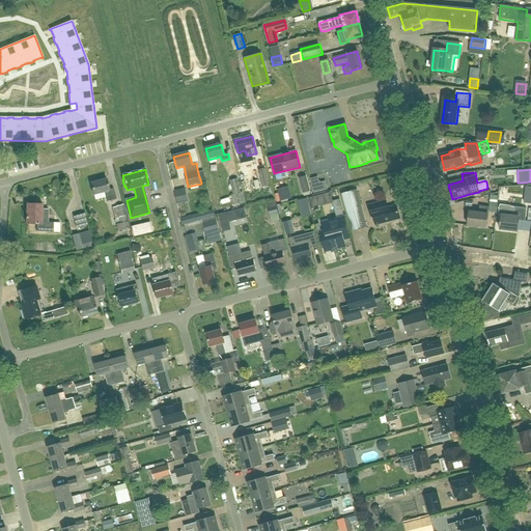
[(303,193),(311,191),(307,175),(299,177),(303,193)]
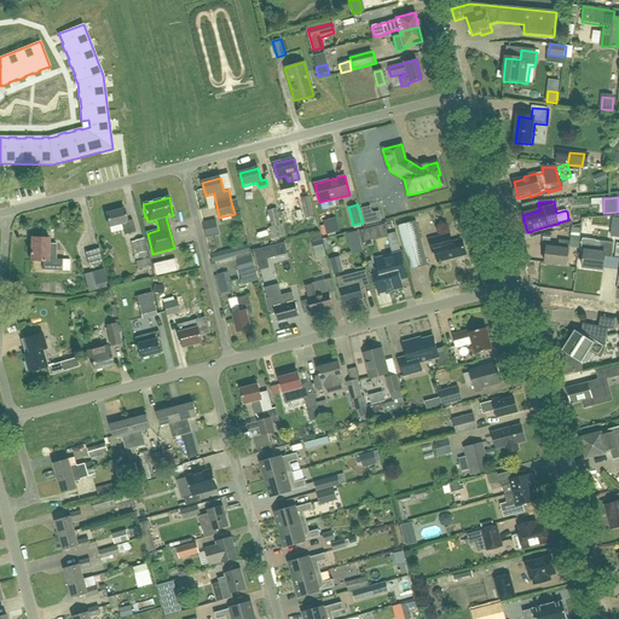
[(268,210),(273,227),(282,225),(277,208),(268,210)]
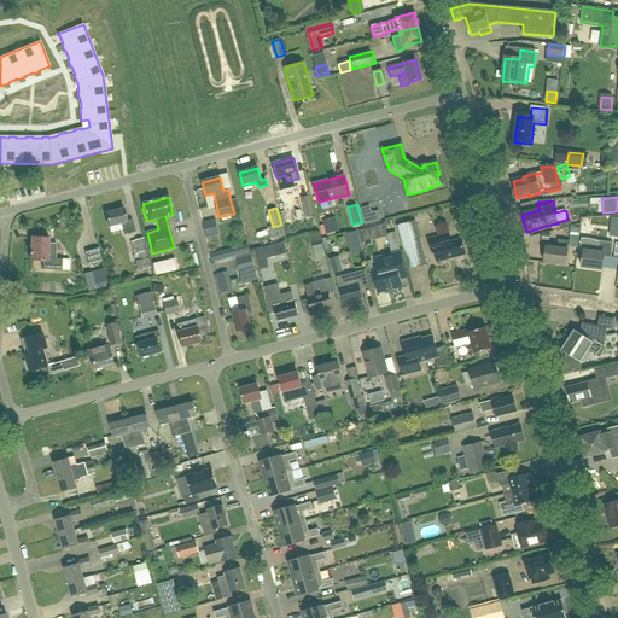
[(132,220),(127,221),(123,209),(105,214),(109,227),(122,223),(124,235),(135,233),(132,220)]
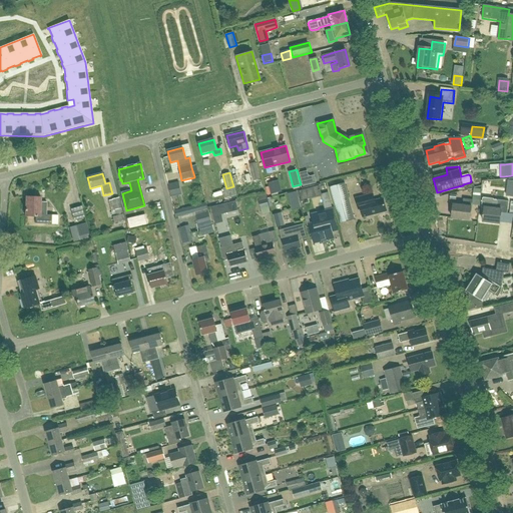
[(302,179),(304,186),(311,184),(309,179),(307,178),(302,179)]
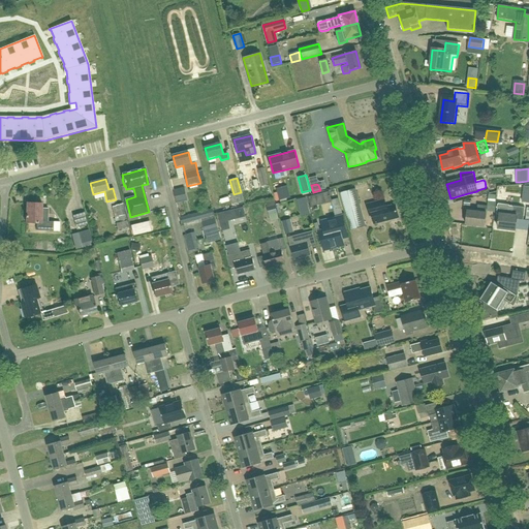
[(277,191),(279,200),(290,198),(287,188),(277,191)]
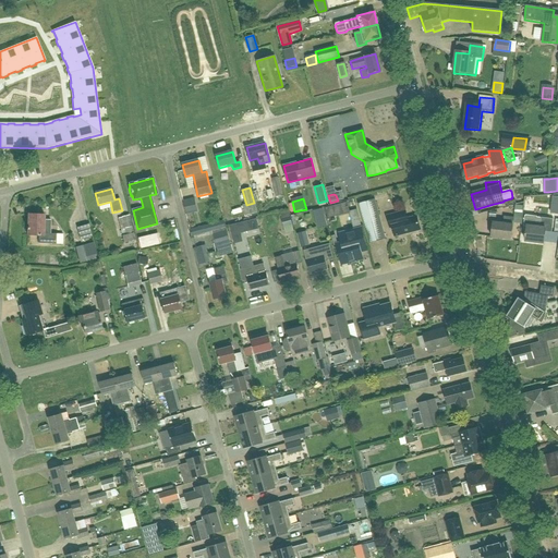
[(359,204),(370,243),(385,239),(374,199),(359,204)]
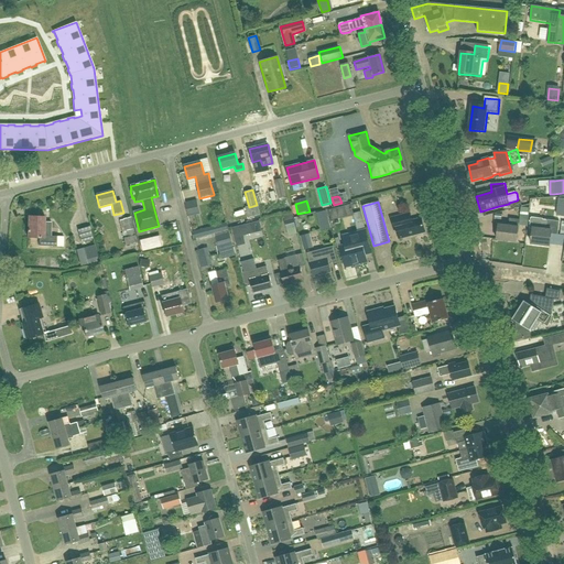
[(264,223),(289,216),(284,203),(261,209),(264,223)]
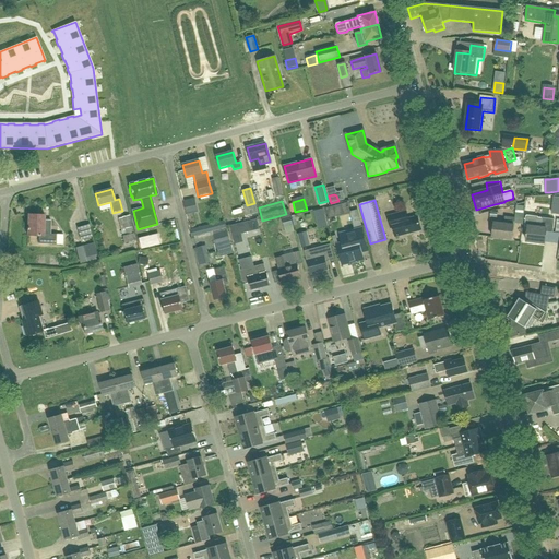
[(341,205),(344,215),(351,213),(348,203),(341,205)]
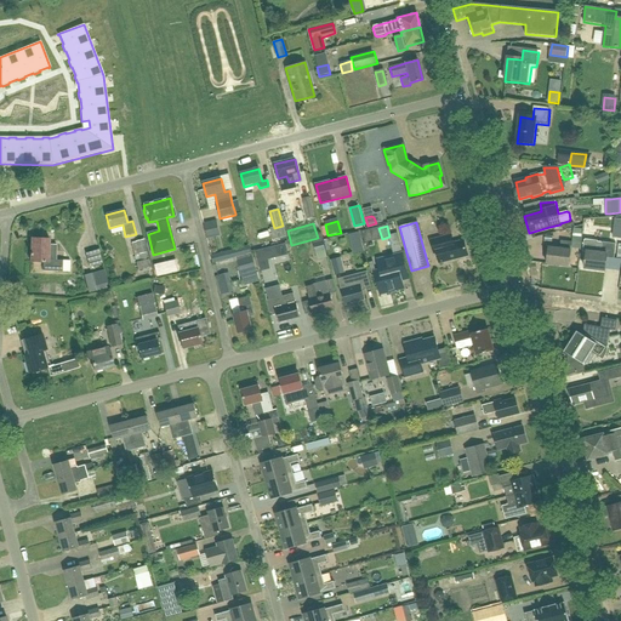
[(265,237),(267,245),(279,241),(277,233),(265,237)]
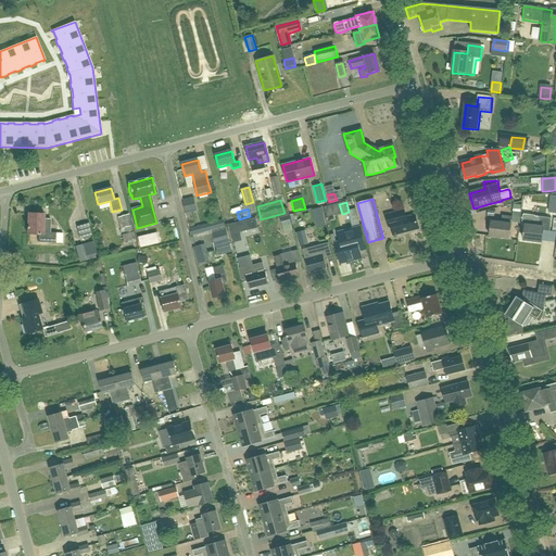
[(321,209),(313,211),(315,222),(324,219),(321,209)]
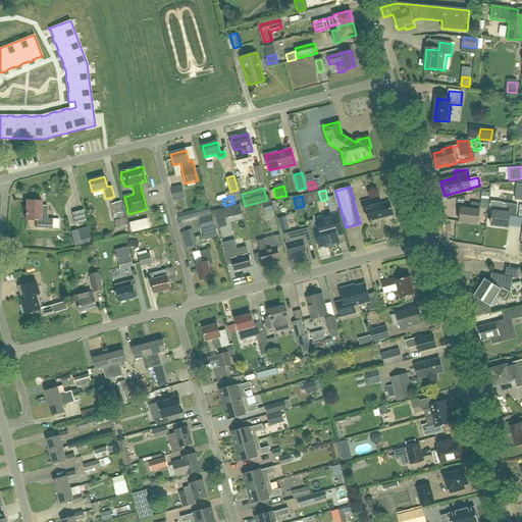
[(393,215),(389,202),(380,204),(379,198),(362,202),(364,213),(366,212),(369,221),(393,215)]
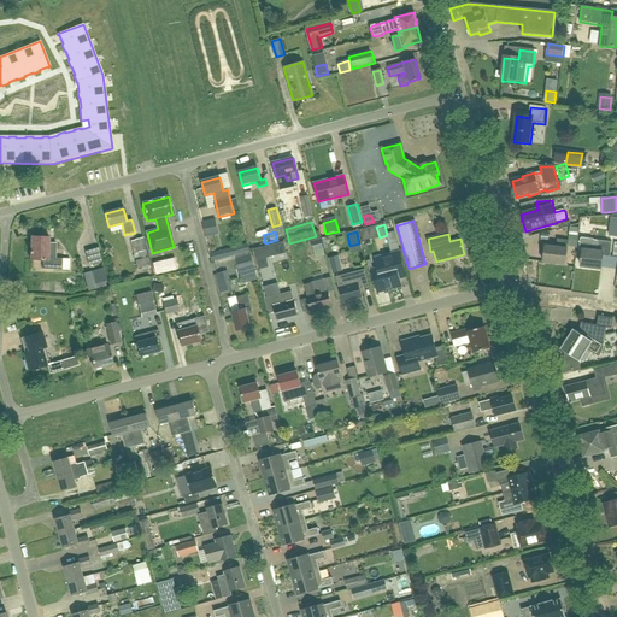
[(42,260),(42,269),(62,270),(70,270),(70,259),(62,259),(54,259),(56,244),(48,244),(48,238),(31,236),(30,260),(42,260)]
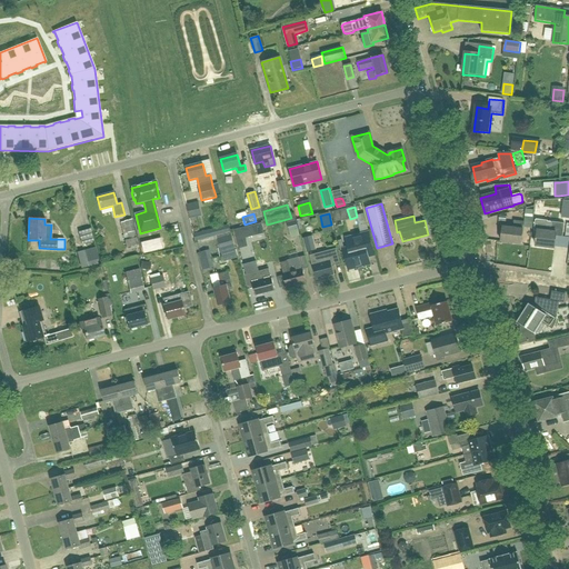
[(126,221),(128,233),(136,231),(133,219),(126,221)]
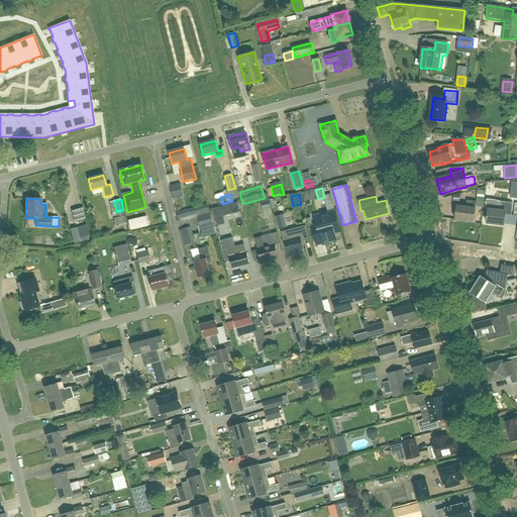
[(511,216),(512,204),(486,200),(485,210),(488,210),(487,224),(504,226),(505,215),(511,216)]
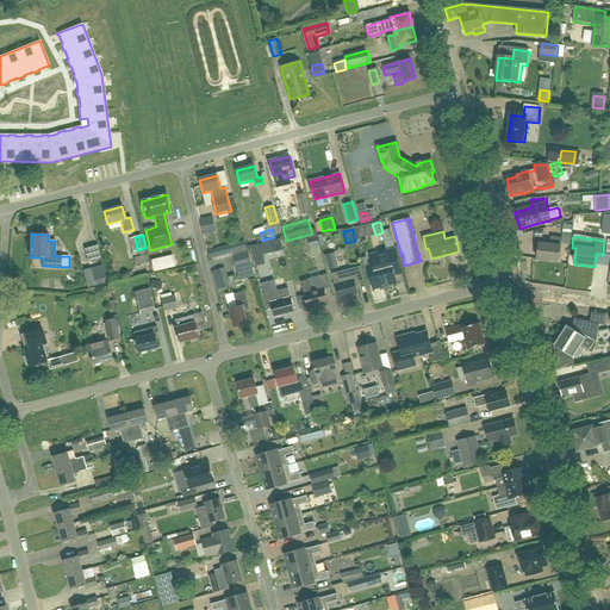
[(537,260),(559,262),(562,238),(552,237),(551,246),(539,244),(537,260)]
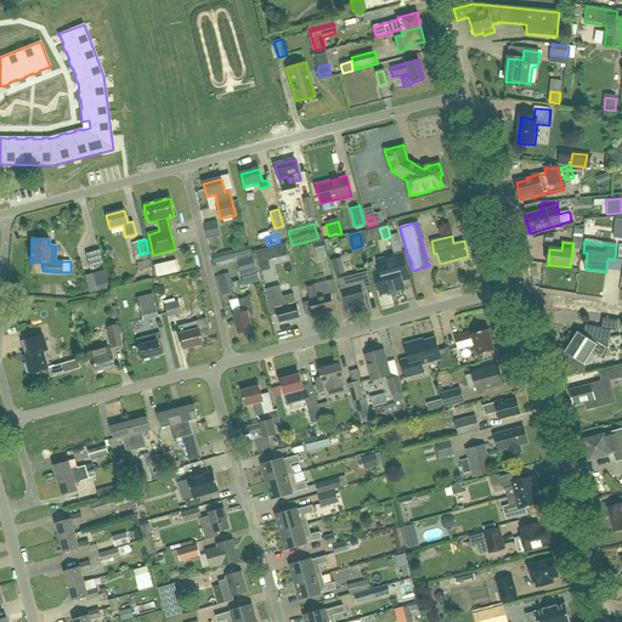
[(215,264),(254,254),(252,246),(213,255),(215,264)]
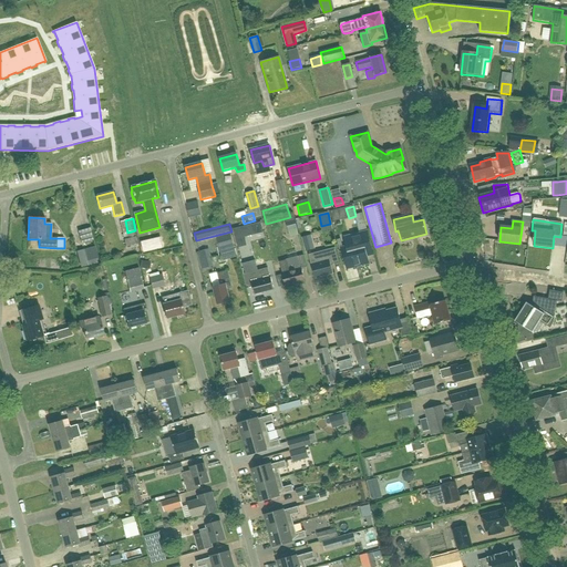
[(251,225),(234,229),(236,239),(254,235),(251,225)]
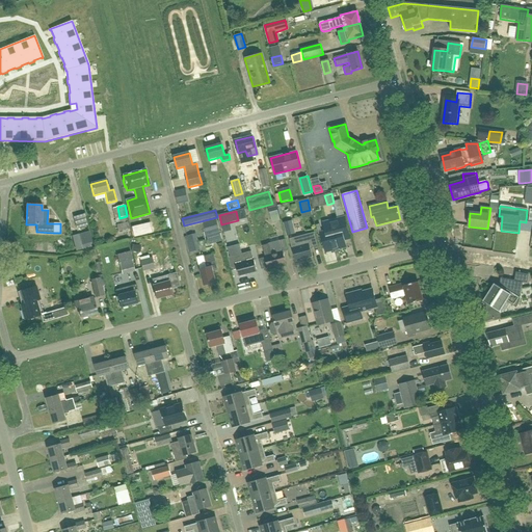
[(77,228),(87,224),(84,213),(74,216),(77,228)]
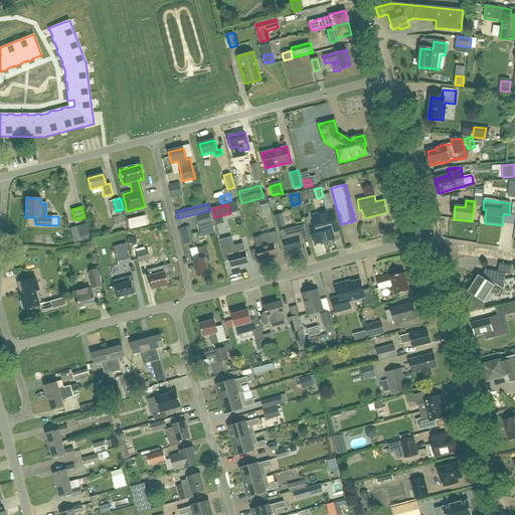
[(313,216),(316,225),(310,227),(315,243),(334,238),(330,222),(335,221),(332,211),(313,216)]
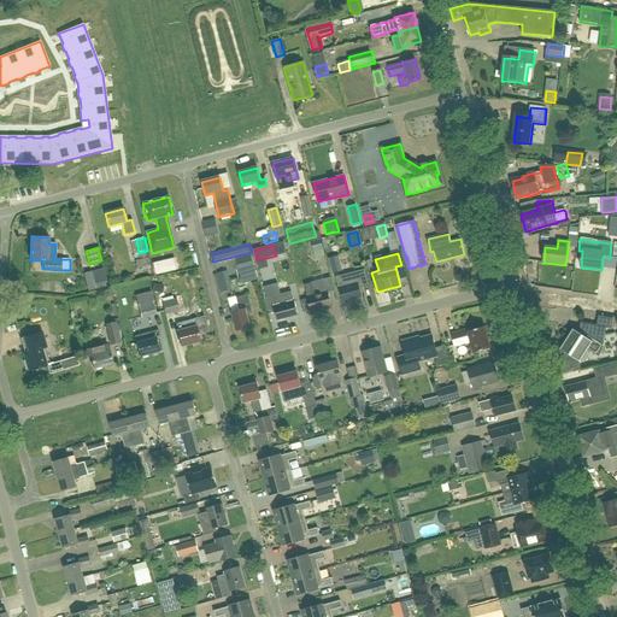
[(252,254),(238,258),(241,271),(256,268),(252,254)]
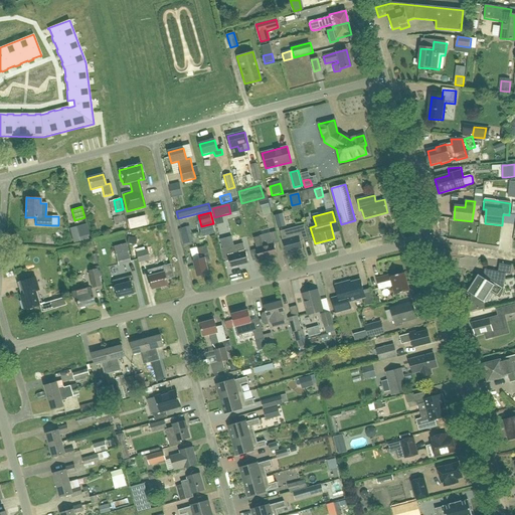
[(276,215),(279,228),(287,226),(284,213),(276,215)]
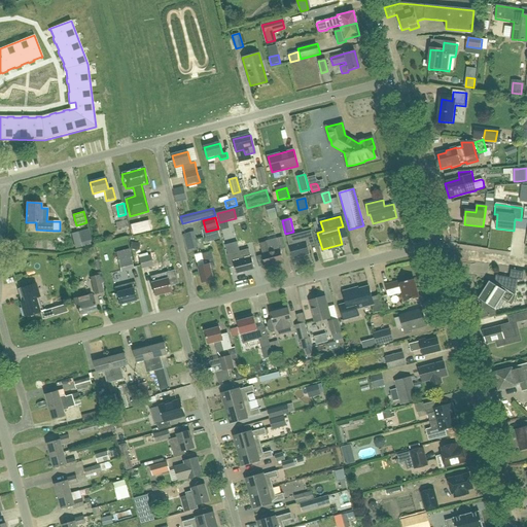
[(127,220),(116,222),(117,229),(129,226),(127,220)]
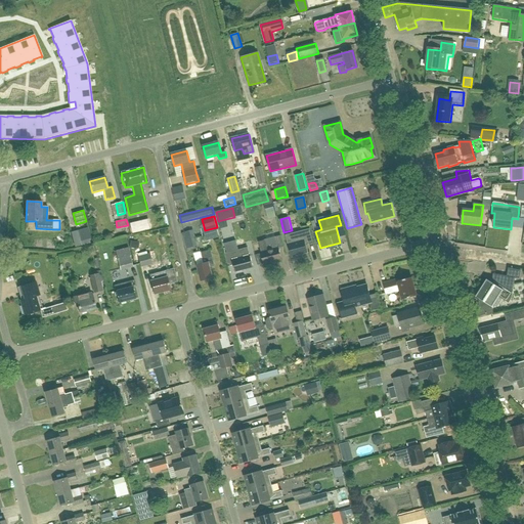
[(143,230),(141,222),(130,225),(132,233),(143,230)]
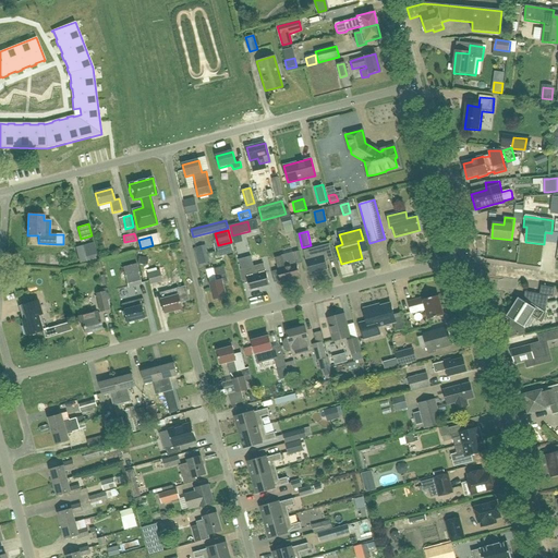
[(251,243),(253,254),(268,251),(266,240),(251,243)]
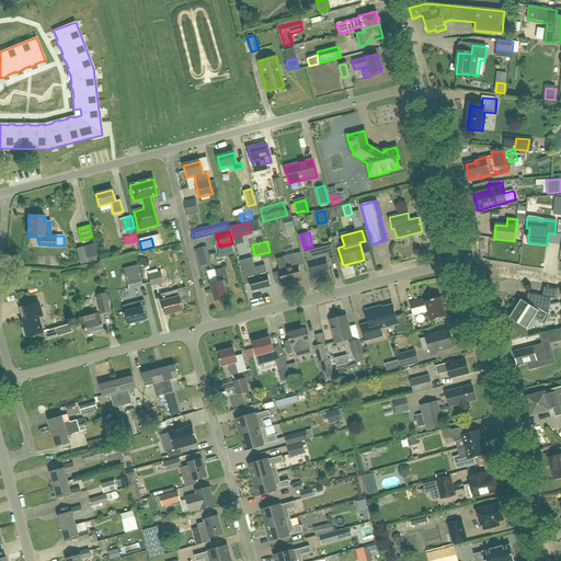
[(94,244),(75,249),(79,265),(95,261),(94,256),(96,255),(94,244)]
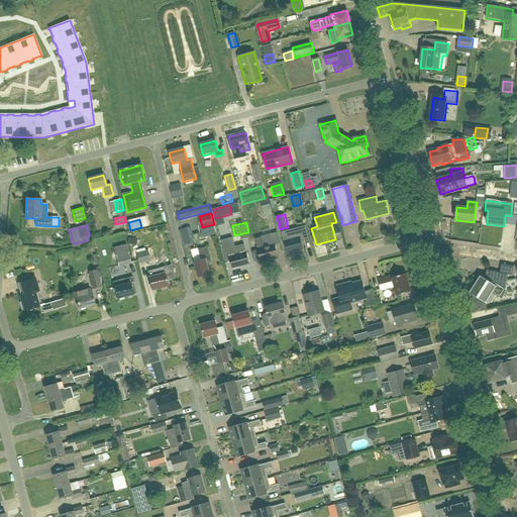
[(285,241),(288,253),(303,249),(300,237),(302,237),(300,229),(282,233),(284,241),(285,241)]
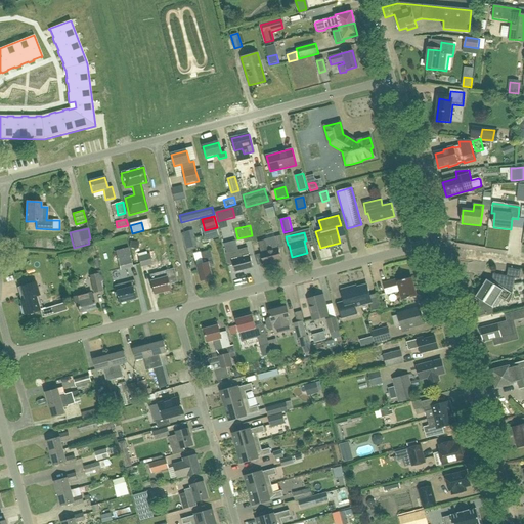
[(193,235),(186,236),(188,245),(195,243),(193,235)]
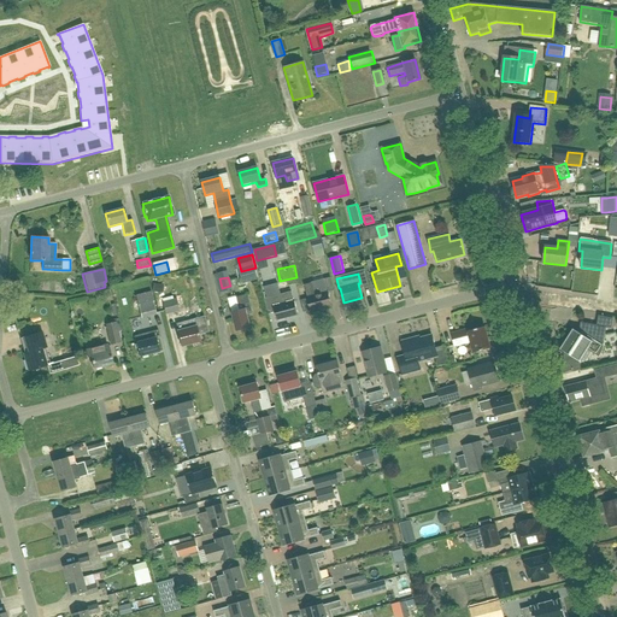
[(313,283),(305,286),(307,298),(307,299),(311,311),(331,306),(329,293),(328,293),(324,280),(313,282),(313,283)]
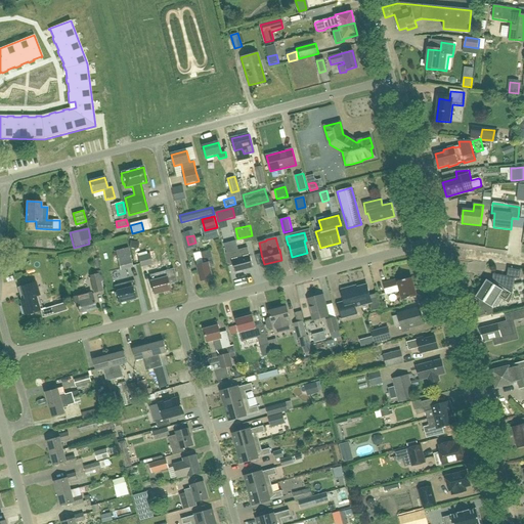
[(250,257),(248,248),(226,254),(229,266),(233,265),(235,272),(253,267),(250,257)]
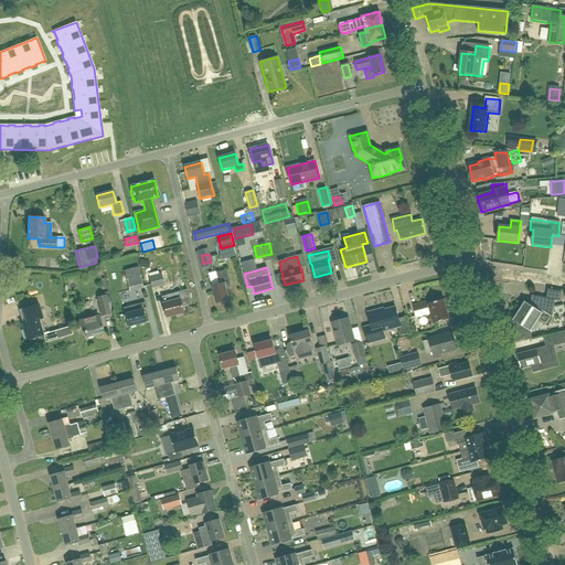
[(129,291),(142,288),(140,276),(139,270),(129,273),(131,278),(126,279),(129,291)]
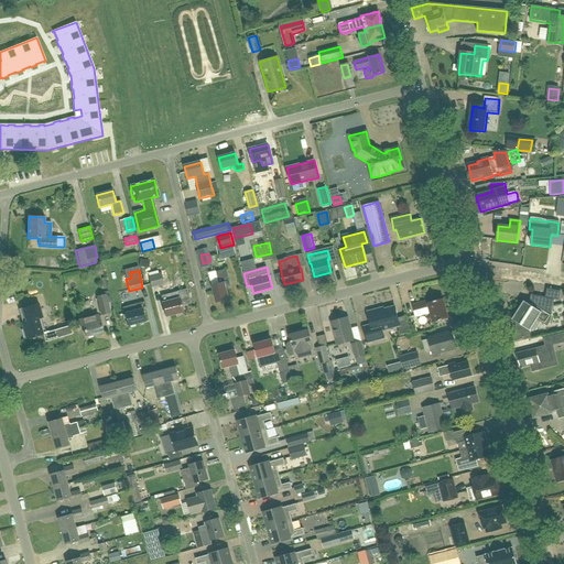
[(216,273),(219,284),(213,286),(217,303),(229,300),(226,288),(231,286),(227,270),(216,273)]
